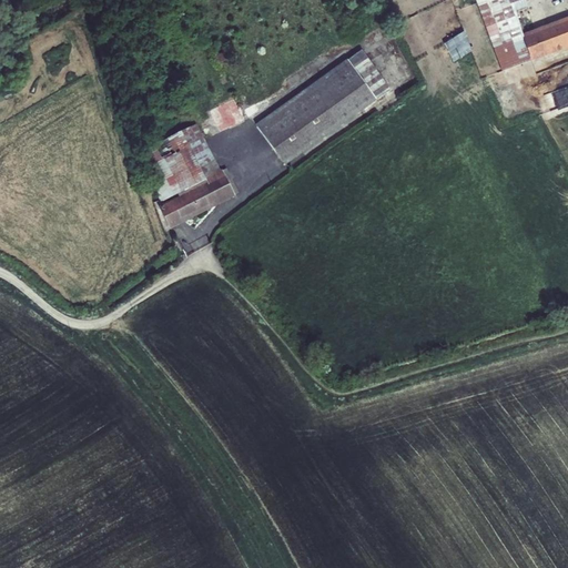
[(475,0),(501,72),(567,47),(567,17),(523,34),(513,3),(521,0),(475,0)]
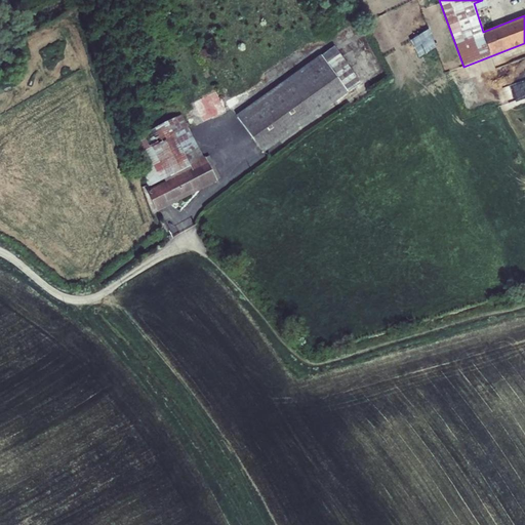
[(436,47),(430,29),(411,40),(418,57),(436,47)]
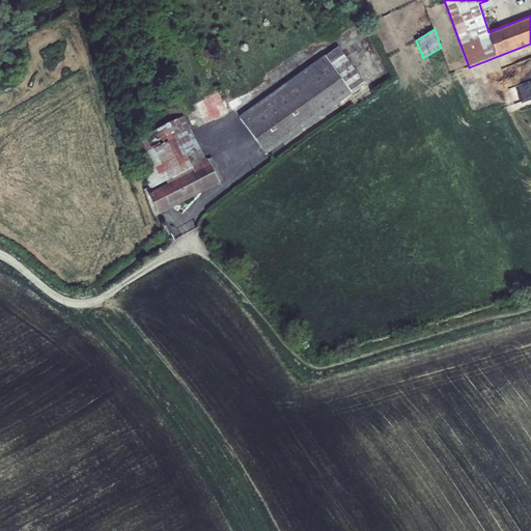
[(338,47),(326,57),(352,92),(365,84),(338,47)]
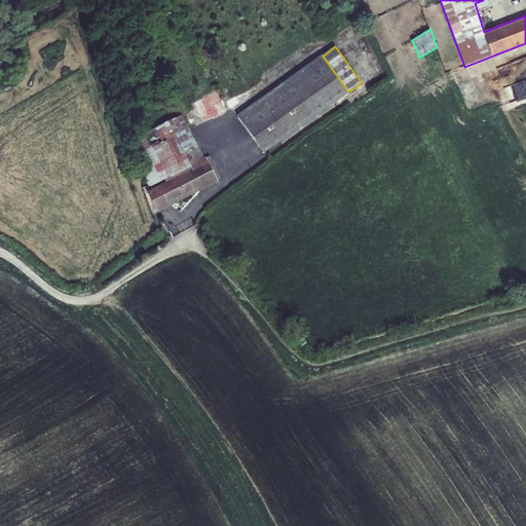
[(322,54),(238,116),(263,154),(349,94),(348,91),(323,57),(322,54)]
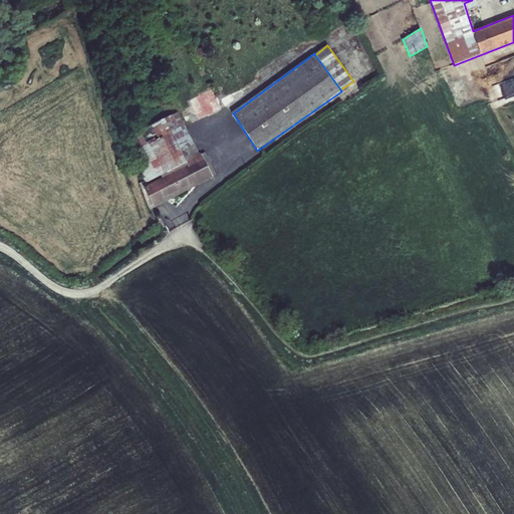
[(513,77),(491,86),(496,99),(513,92),(513,77)]
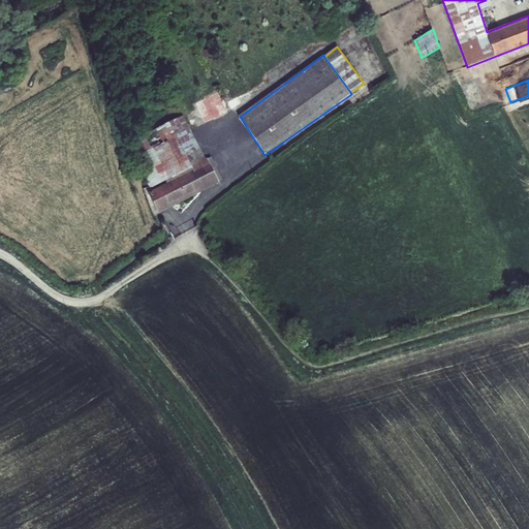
[(227,112),(217,91),(195,102),(206,123),(227,112)]
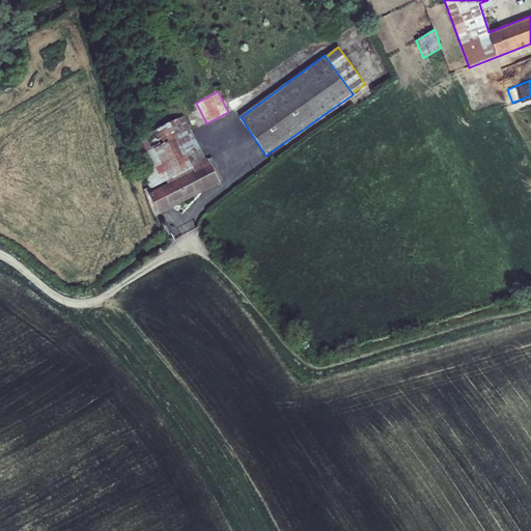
[(192,167),(206,160),(184,116),(136,139),(144,154),(142,155),(150,189),(166,182),(168,184),(195,170),(192,167)]
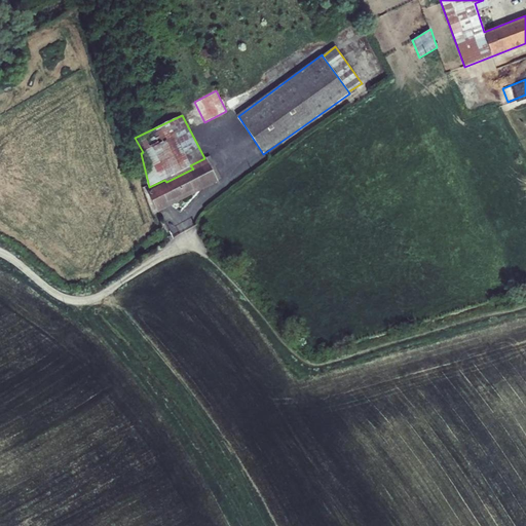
[(204,158),(190,165),(193,168),(166,182),(147,192),(158,212),(219,182),(207,157),(204,158)]
